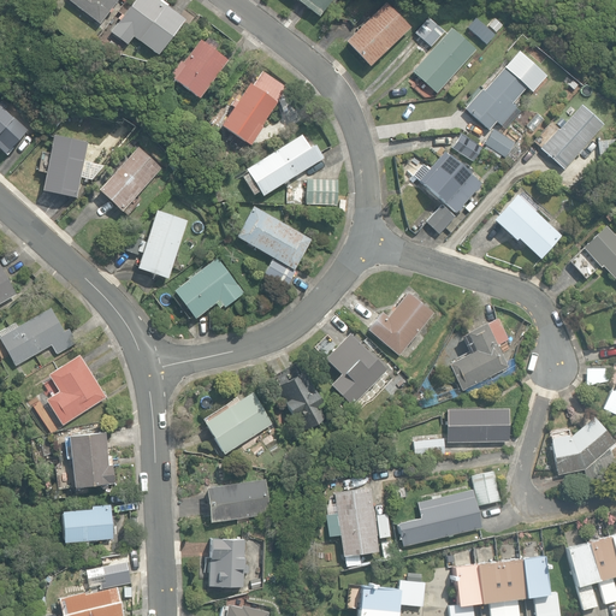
[(117,0),(60,0),(95,27),(117,0)]
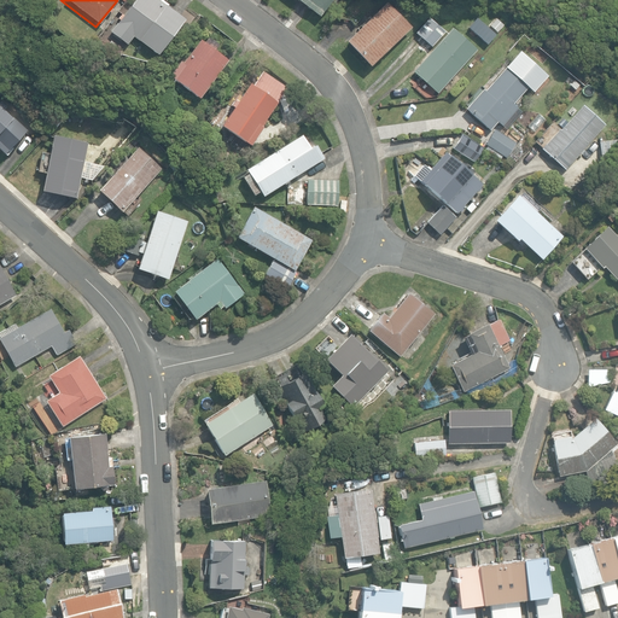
[(181,23),(155,0),(132,0),(106,33),(126,48),(132,40),(155,58),(181,23)]
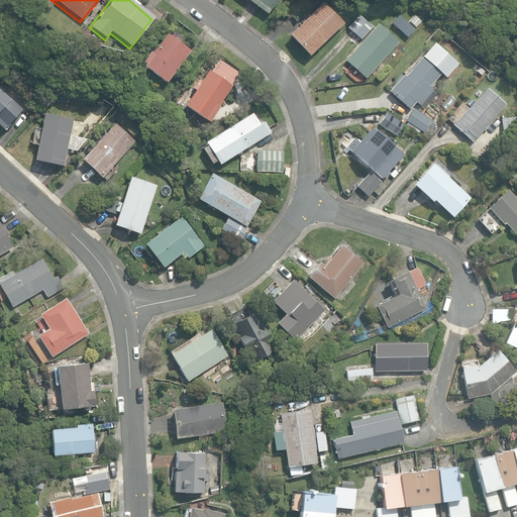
[(247,0),(268,14),(278,0),(247,0)]
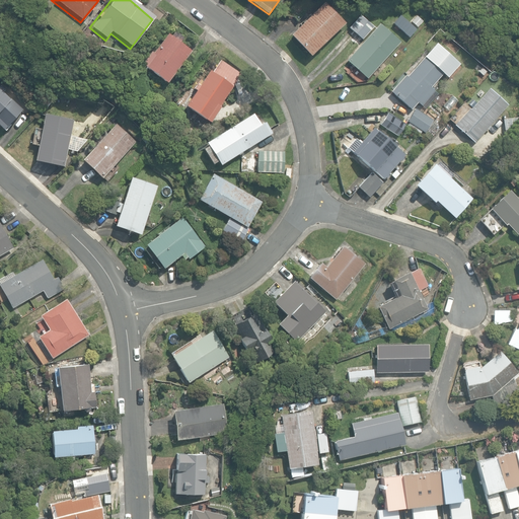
[(324,2),(290,34),(309,56),(344,24),(324,2)]
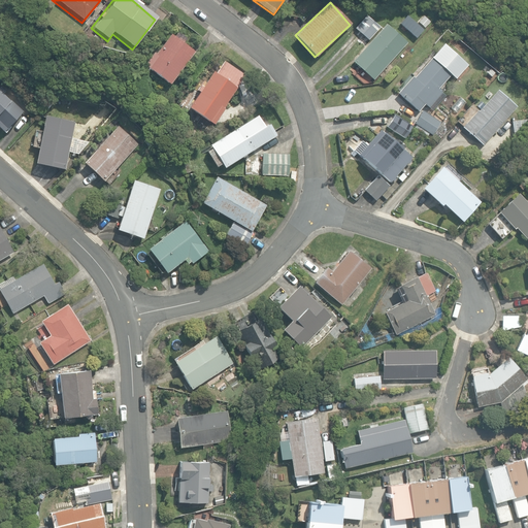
[(354,28),(368,40),(381,28),(366,14),(354,28)]
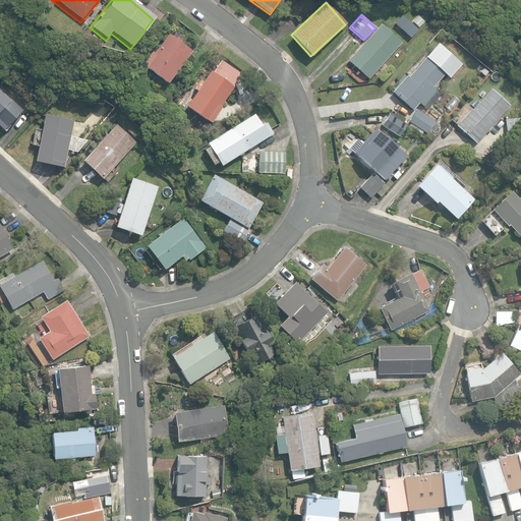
[(348,61),(368,79),(400,45),(380,25),(348,61)]
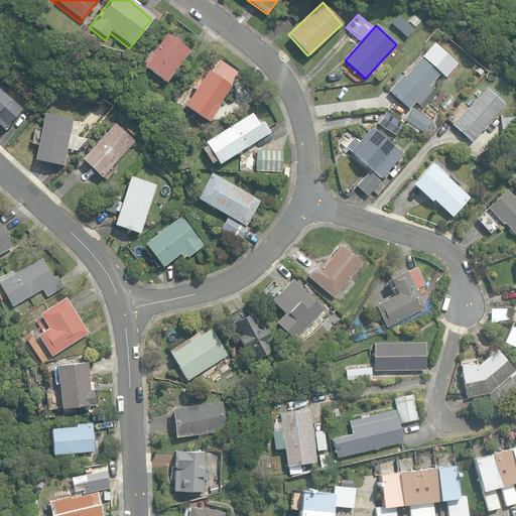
[(188,51),(164,33),(139,63),(164,82),(188,51)]
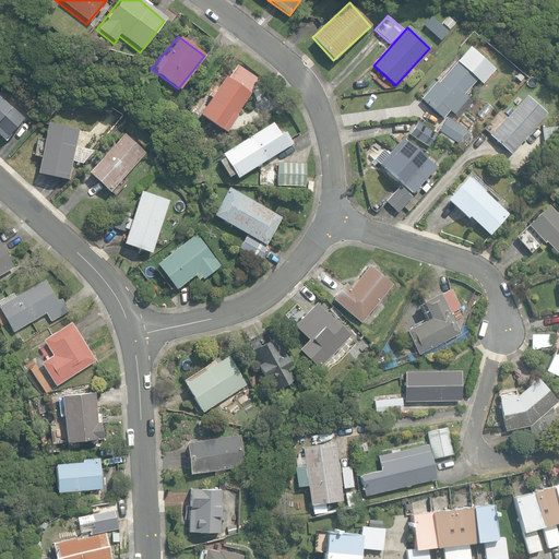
[(468,48),(420,99),(441,119),(449,110),(452,114),(467,98),(464,94),(477,81),(483,85),(495,72),(468,48)]
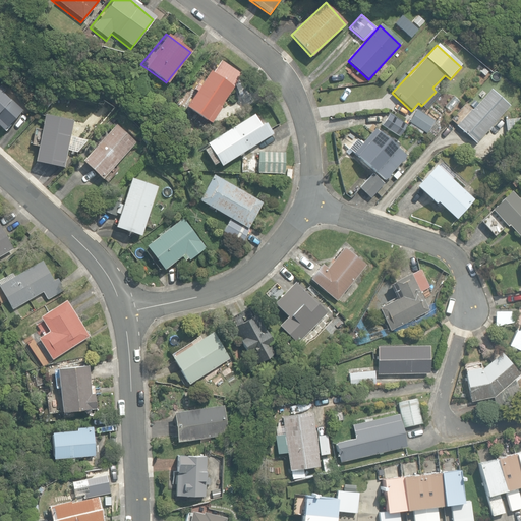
[(133,74),(138,79),(147,70),(140,65),(133,74)]
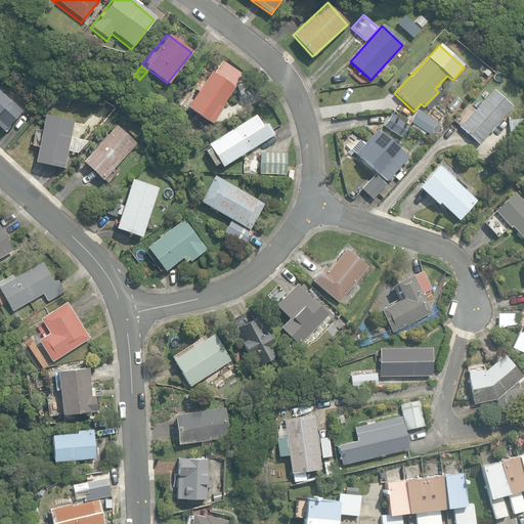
[(208,71),(183,105),(209,121),(233,86),(208,71)]
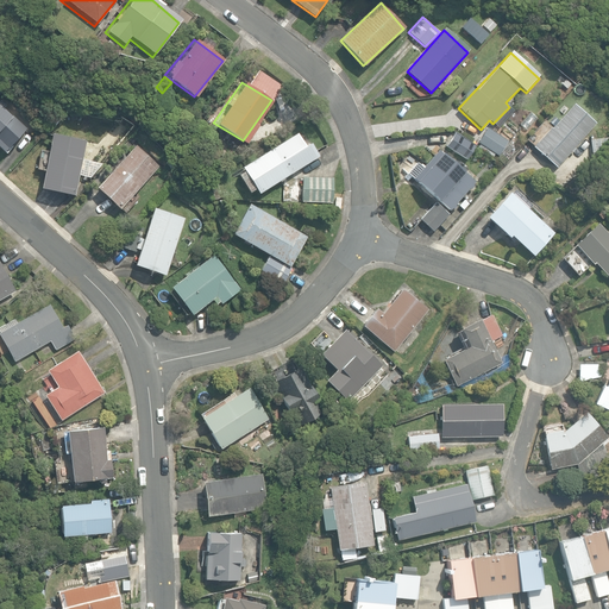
[(0,148),(5,152),(29,129),(14,114),(12,117),(4,108),(6,106),(0,100),(0,148)]
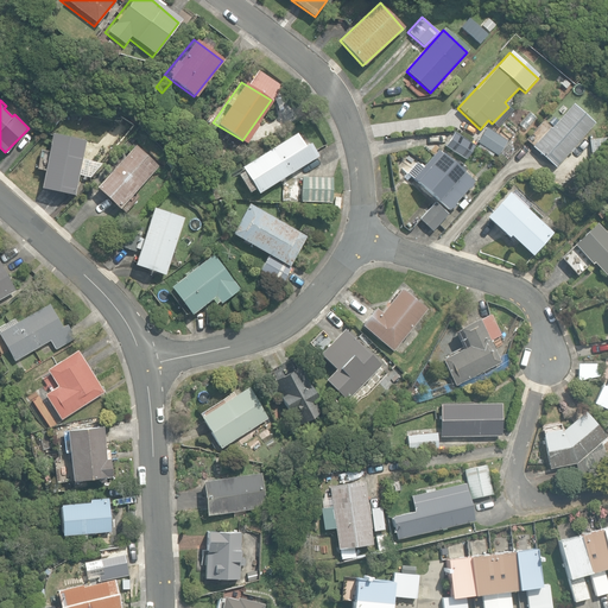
[(531,144),(556,166),(595,124),(572,103),(531,144)]
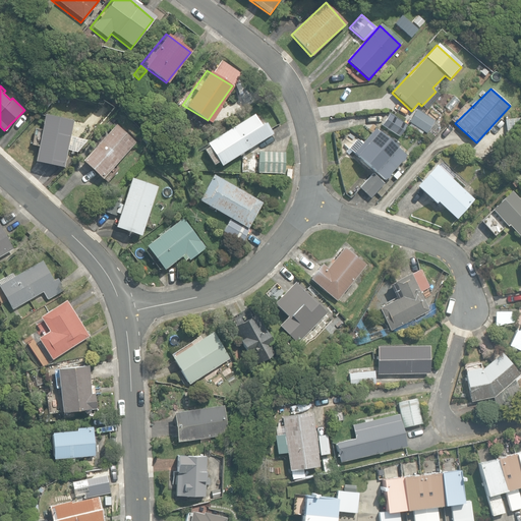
[(408,122),(426,133),(435,120),(416,109),(408,122)]
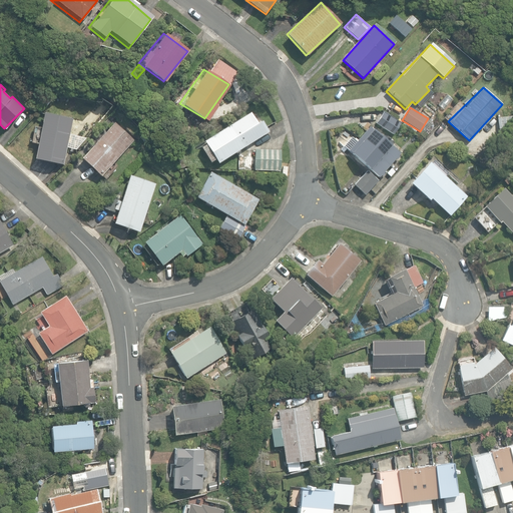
[(35,159),(63,165),(66,147),(75,148),(82,141),(68,138),(73,117),(44,111),(35,159)]
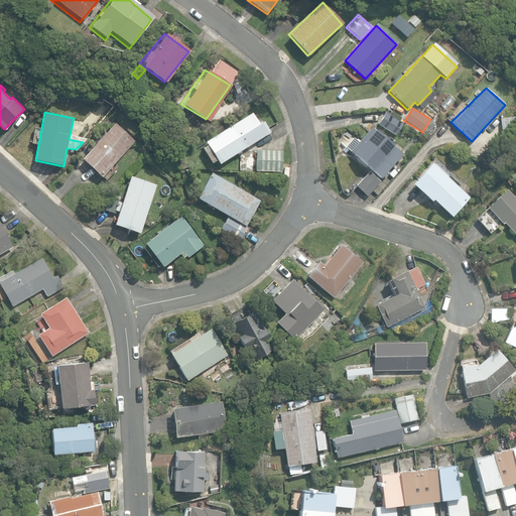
[(252,112),(202,139),(217,162),(270,132),(263,121),(259,123),(252,112)]
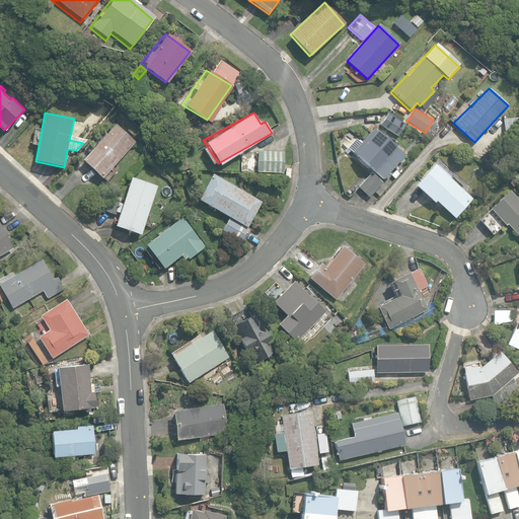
[(380,125),(397,136),(404,124),(387,113),(380,125)]
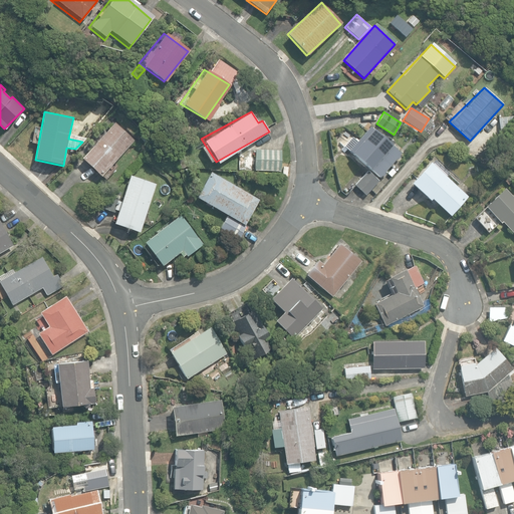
[(81,158),(100,176),(135,141),(115,122),(81,158)]
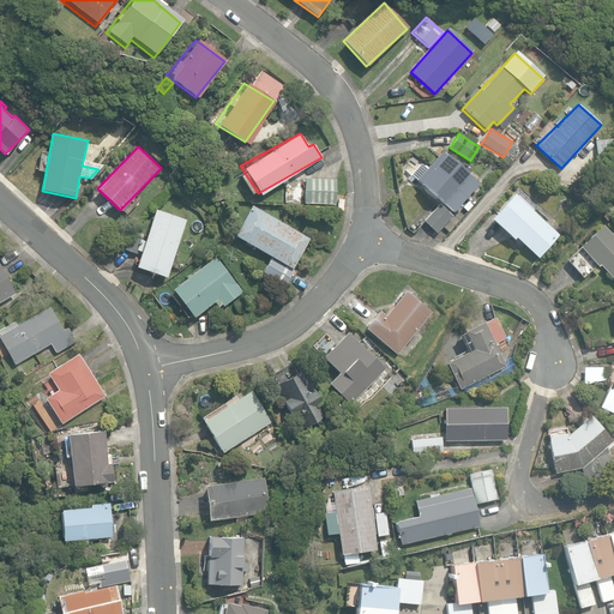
[(415,179),(452,212),(479,181),(440,149),(415,179)]
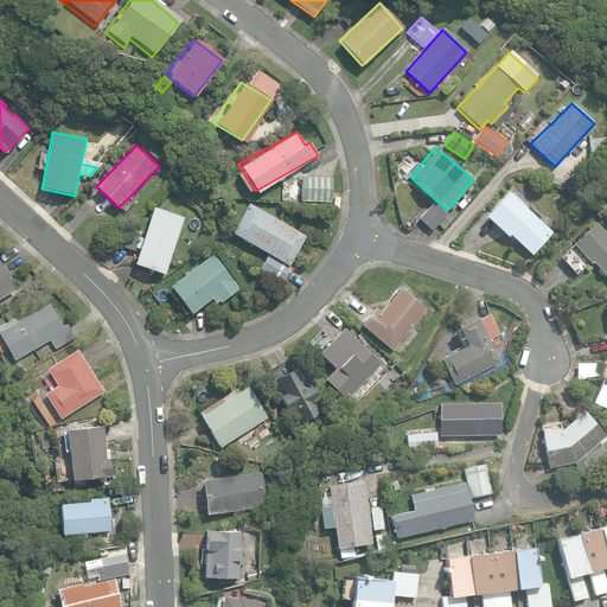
[(165,163),(172,170),(179,164),(172,157),(165,163)]
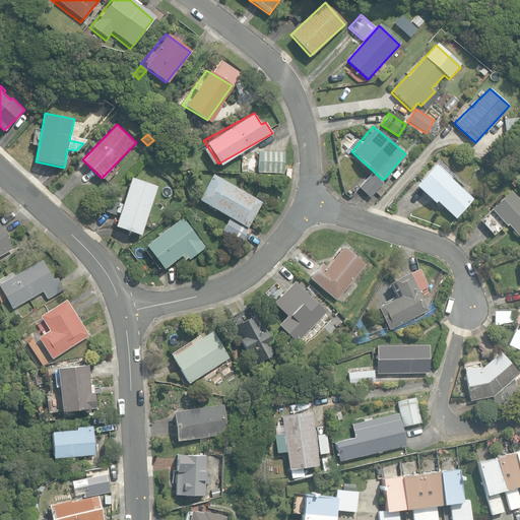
[(284,173),(284,151),(258,150),(257,173),(284,173)]
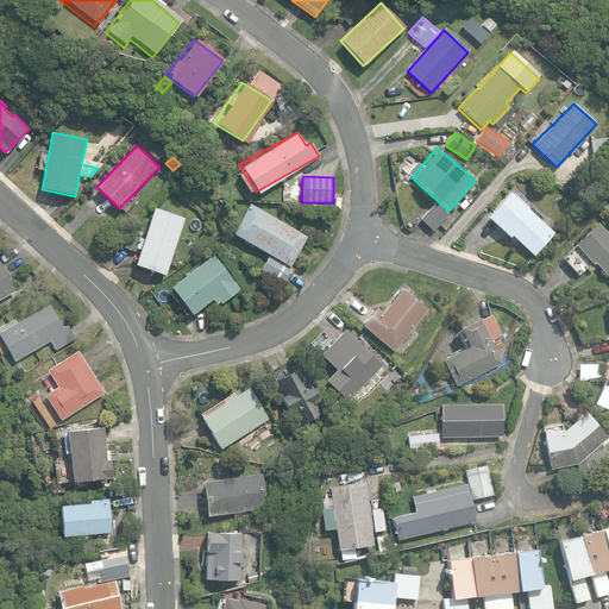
[(507,189),(484,215),(507,236),(510,233),(533,255),(554,231),(507,189)]
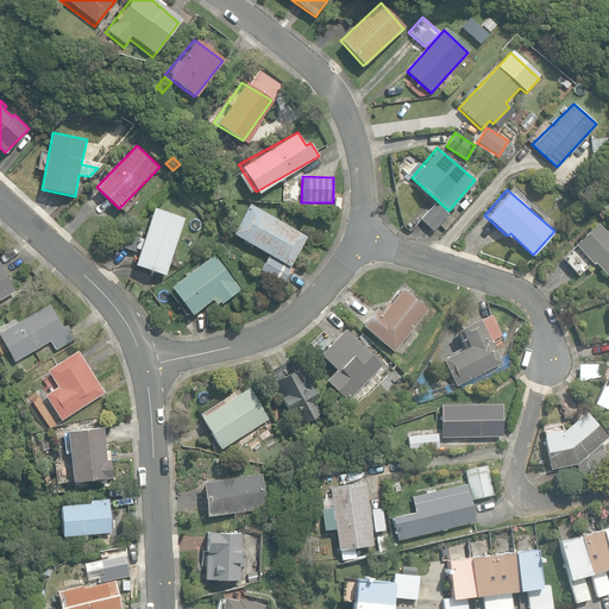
[(459,207),(464,211),(469,203),(464,200),(459,207)]
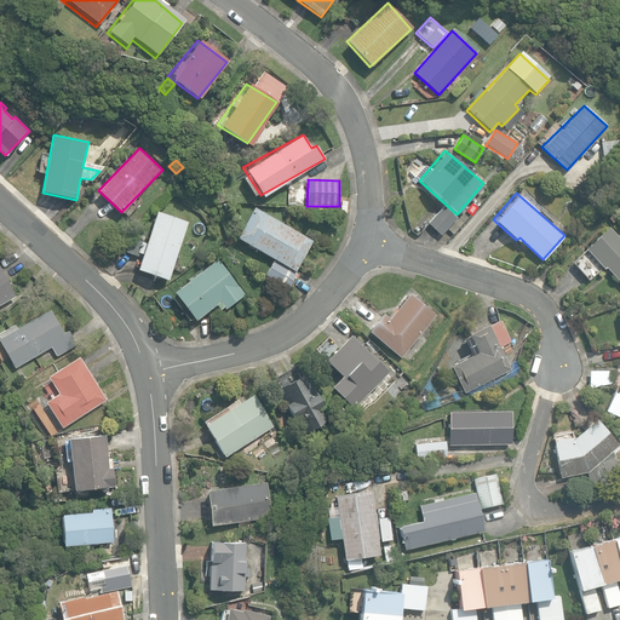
[(252,206),(234,235),(296,270),(313,239),(252,206)]
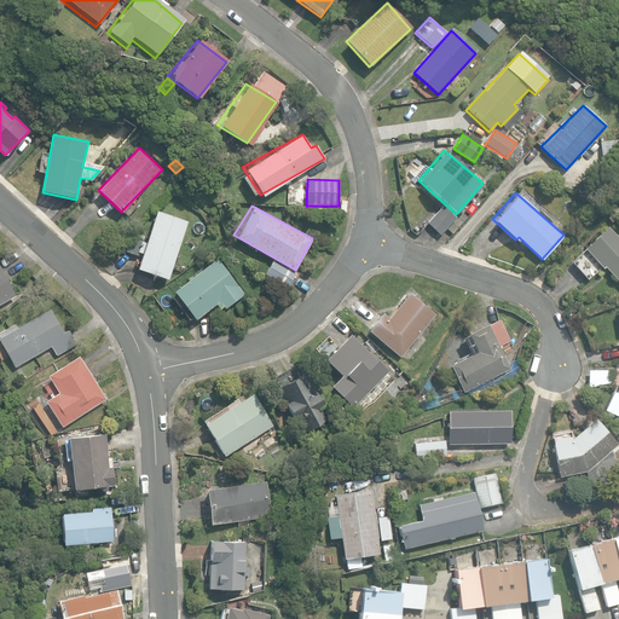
[(427,223),(439,235),(455,217),(443,206),(427,223)]
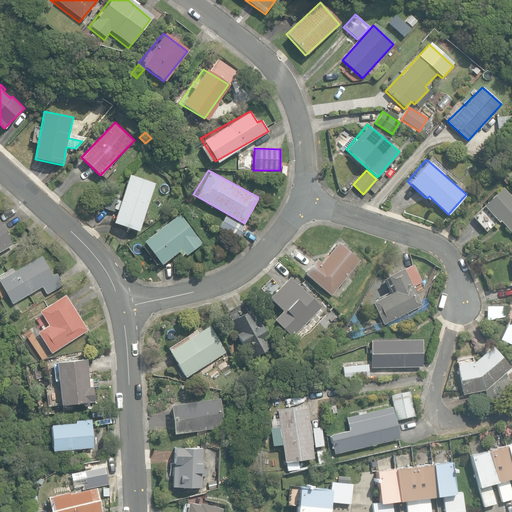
[(114,223),(139,232),(156,184),(129,175),(120,200),(118,200),(121,191),(112,189),(106,195),(101,207),(114,212),(115,209),(118,210),(114,223)]
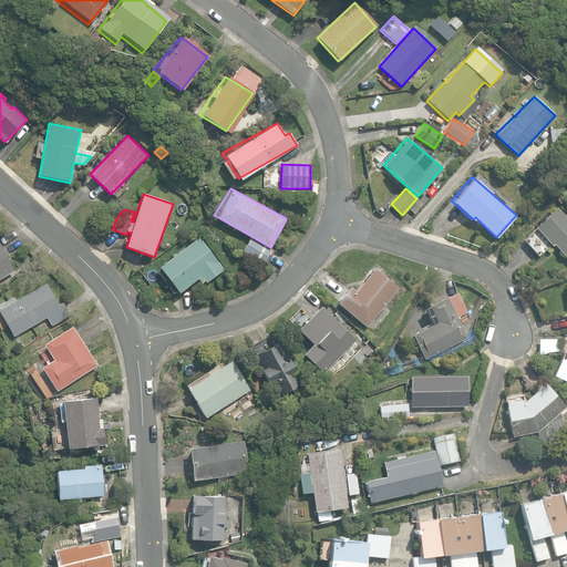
[(556,199),(560,204),(566,198),(562,195),(556,199)]
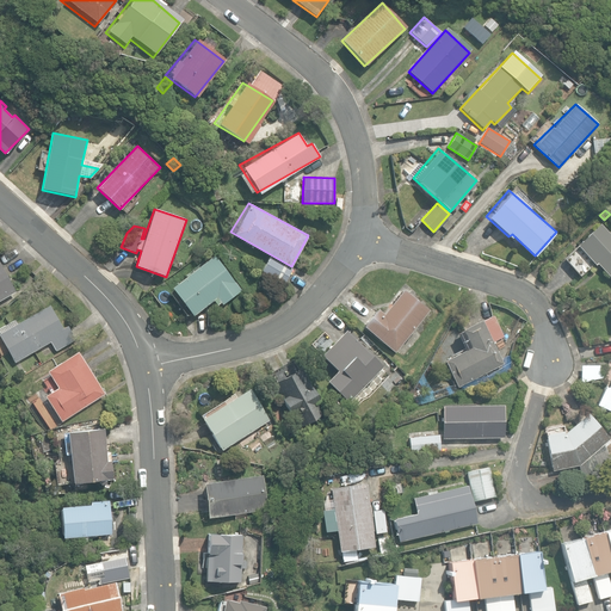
[(597,264),(610,279),(610,235),(599,223),(576,245),(578,246),(563,259),(580,277),(593,264),(594,265),(597,264)]
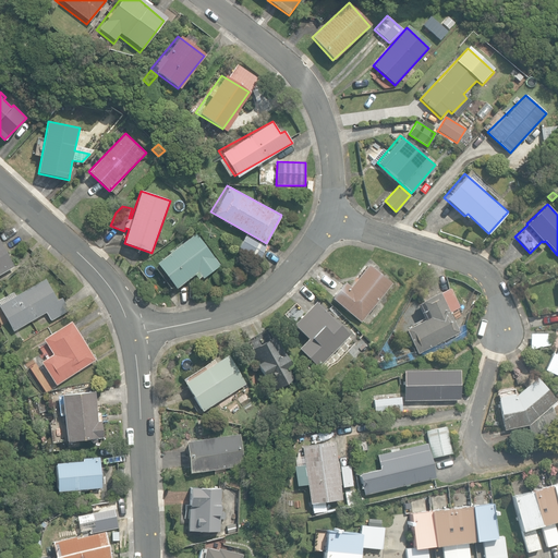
[(195,232),(155,261),(174,287),(192,274),(197,279),(219,264),(195,232)]
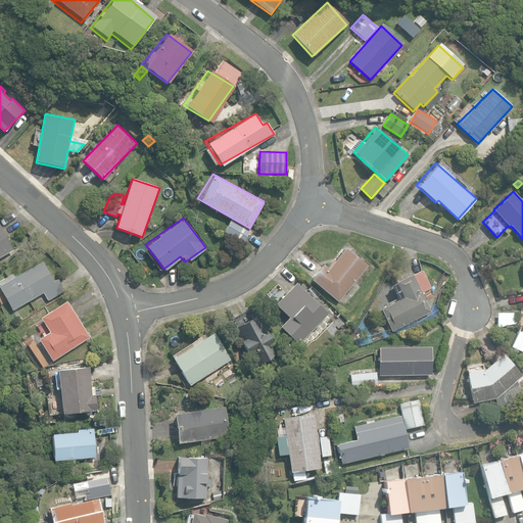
[(0,256),(12,249),(0,228),(0,256)]
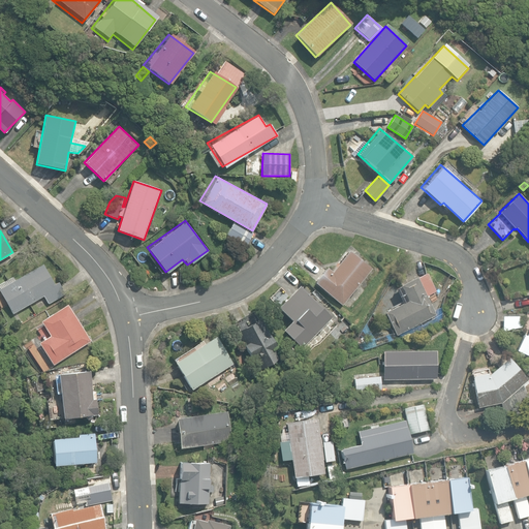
[(340,304),(370,268),(348,249),(332,269),(327,265),(312,281),(340,304)]
